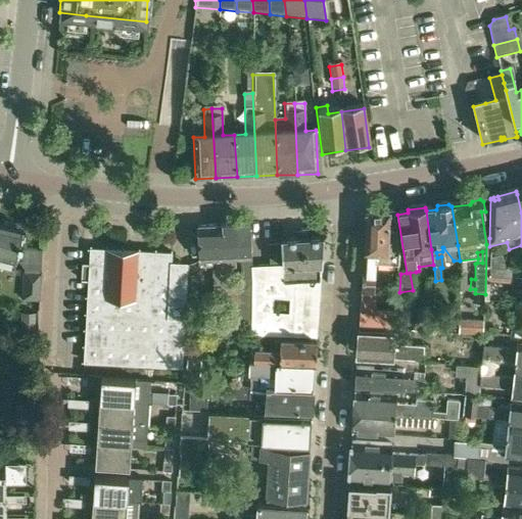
[(388,213),(366,216),(363,276),(358,329),(392,331),(394,314),(374,312),(375,294),(372,293),(374,276),(373,276),(374,266),(396,267),(392,213),(388,213)]
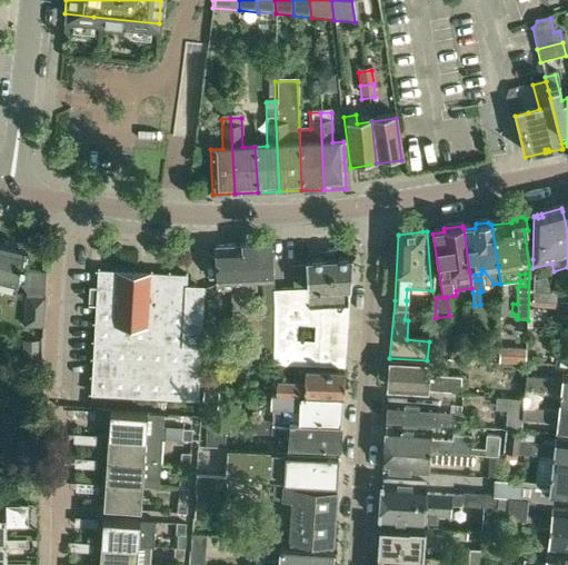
[(42,329),(45,275),(22,274),(26,257),(23,257),(25,254),(20,253),(17,248),(5,245),(1,248),(0,247),(0,281),(18,287),(20,288),(26,295),(26,299),(25,328),(42,329)]
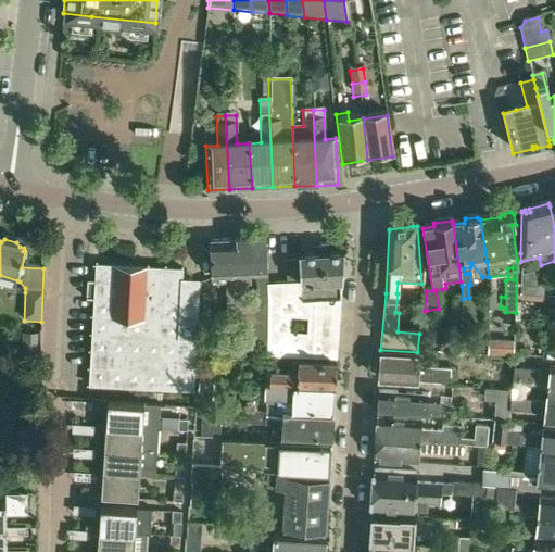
[(243,356),(266,358),(269,303),(268,287),(266,287),(263,239),(237,240),(238,241),(239,278),(240,287),(250,286),(249,277),(256,277),(257,300),(241,301),(242,318),(244,318),(243,356)]
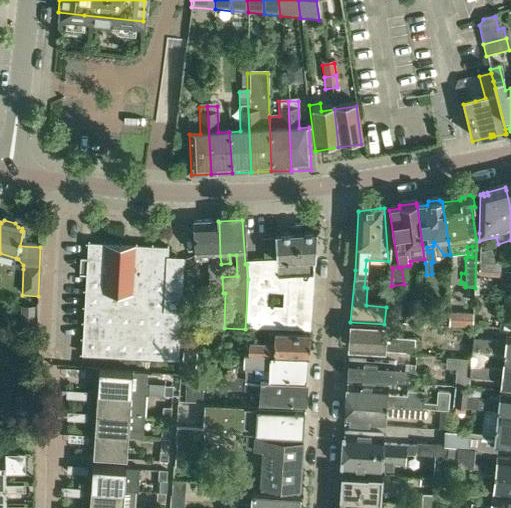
[(222,277),(221,264),(220,256),(219,222),(193,224),(196,257),(199,257),(201,263),(209,262),(211,257),(212,265),(206,266),(208,294),(223,293),(222,277)]
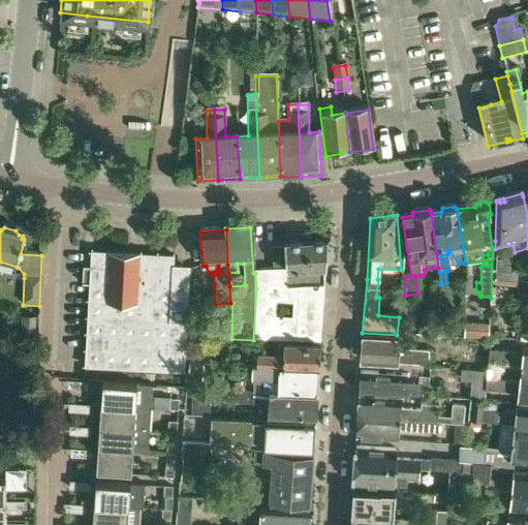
[(312,243),(312,235),(300,236),(301,244),(284,245),(284,250),(273,251),(274,272),(255,273),(256,288),(253,340),(320,343),(321,325),(325,269),(328,242),(312,243)]
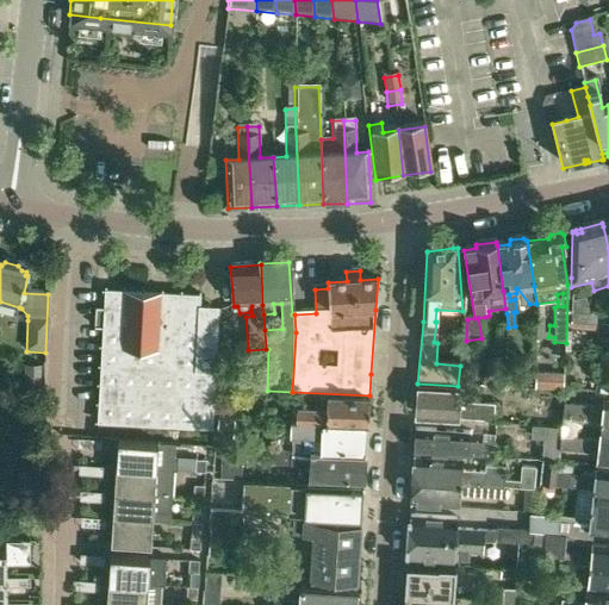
[(212,431),(218,329),(199,328),(200,298),(105,292),(104,311),(94,310),(93,330),(103,330),(98,425),(212,431)]
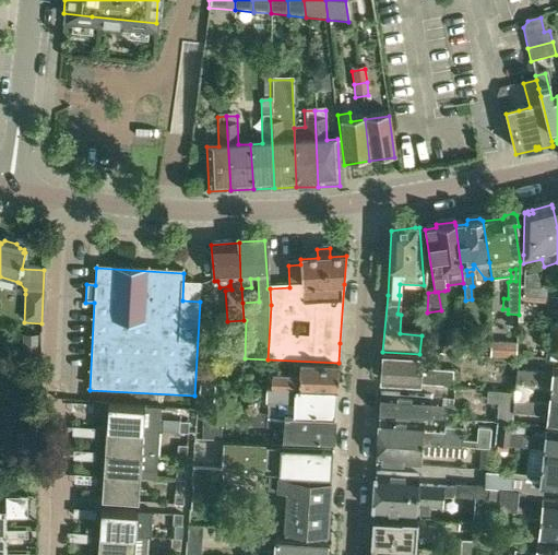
[(522,287),(538,290),(536,274),(523,279),(522,287)]
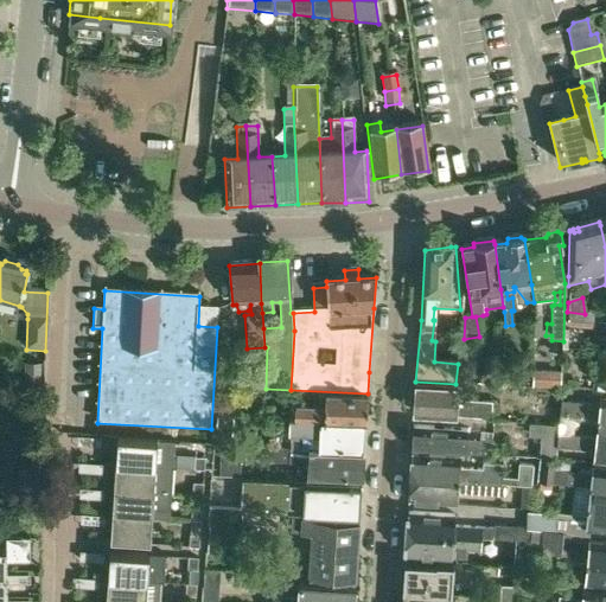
[(605,315),(585,314),(567,312),(566,322),(605,327),(605,315)]
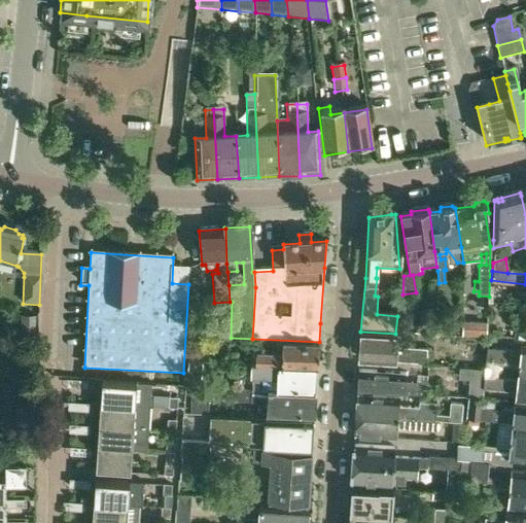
[(516,341),(525,342),(525,308),(522,308),(521,309),(517,308),(515,323),(518,323),(516,341)]
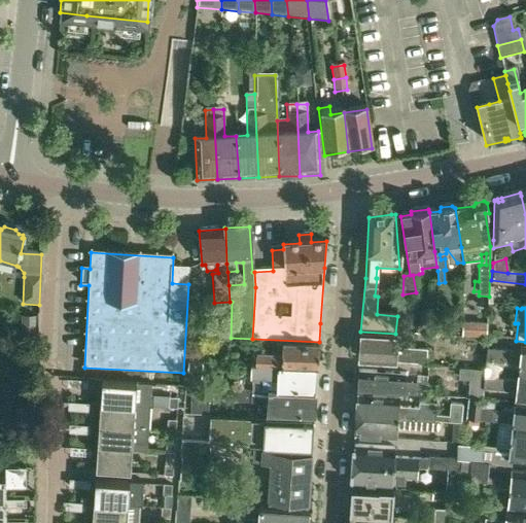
[(461,333),(461,316),(450,316),(450,333),(461,333)]
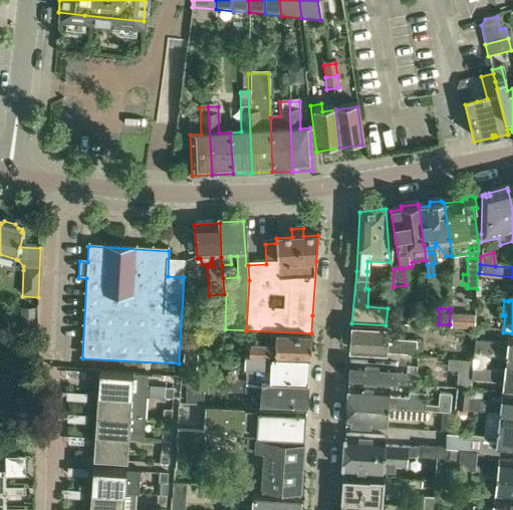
[(19,309),(19,330),(33,330),(34,310),(19,309)]
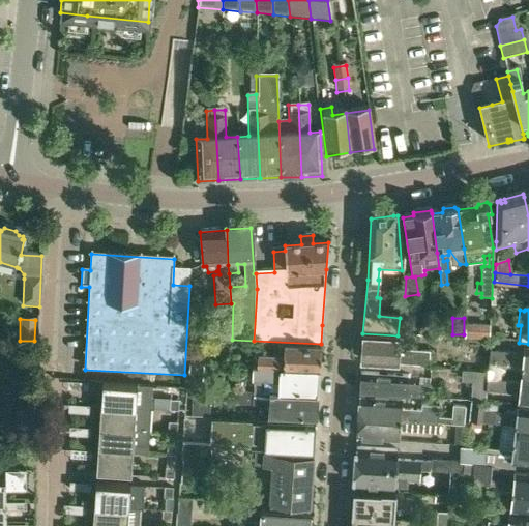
[(203,327),(203,324),(189,324),(188,337),(207,337),(208,327),(203,327)]
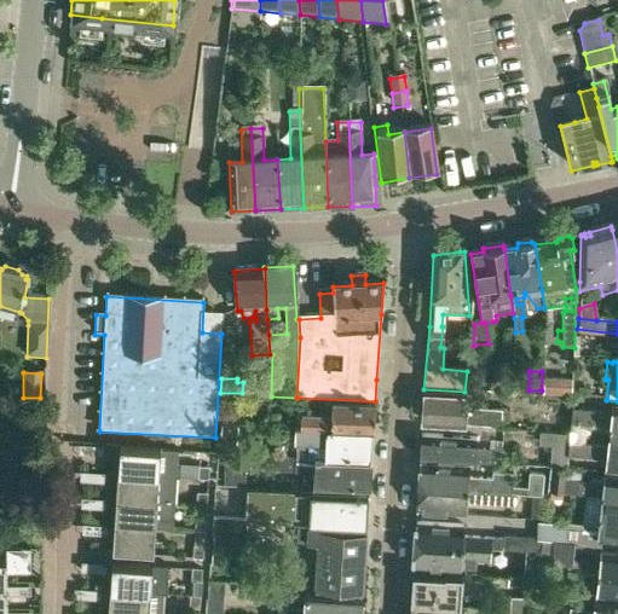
[(466,399),(423,395),(421,423),(500,429),(501,424),(507,426),(508,413),(465,411),(466,399)]
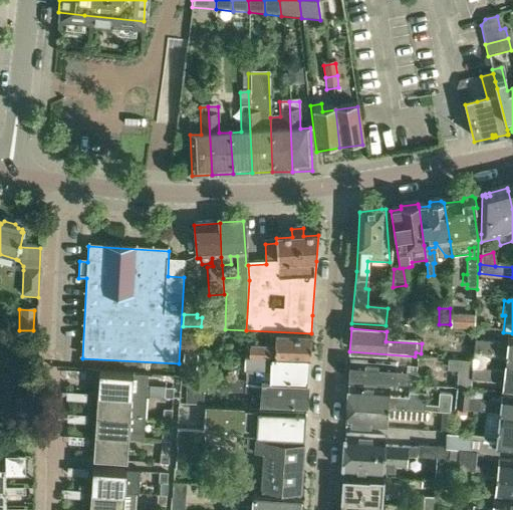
[(309,359),(311,337),(272,335),(271,346),(249,345),(249,357),(309,359)]
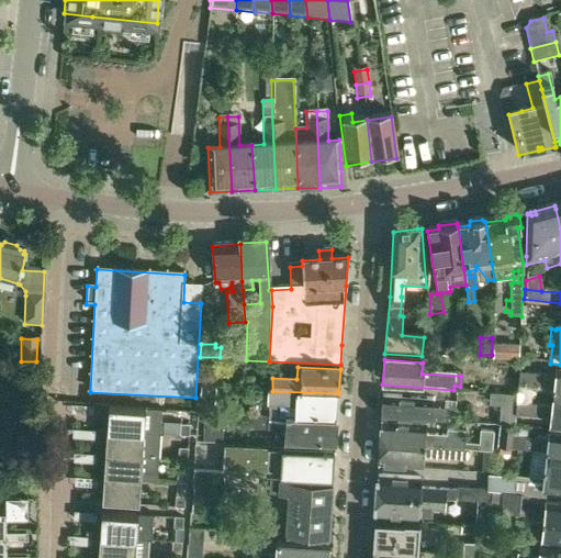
[(529,388),(560,391),(560,370),(556,370),(554,379),(531,377),(529,388)]
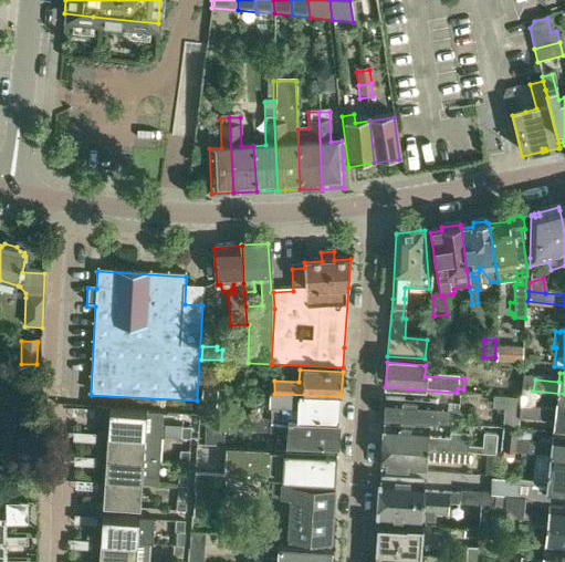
[(564,394),(533,391),(532,402),(556,405),(555,412),(564,413),(564,394)]
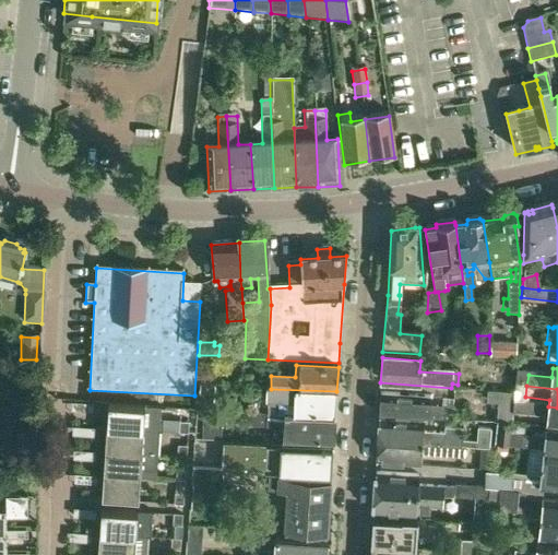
[(336,391),(271,389),(268,388),(266,400),(282,401),(282,413),(335,416),(336,391)]
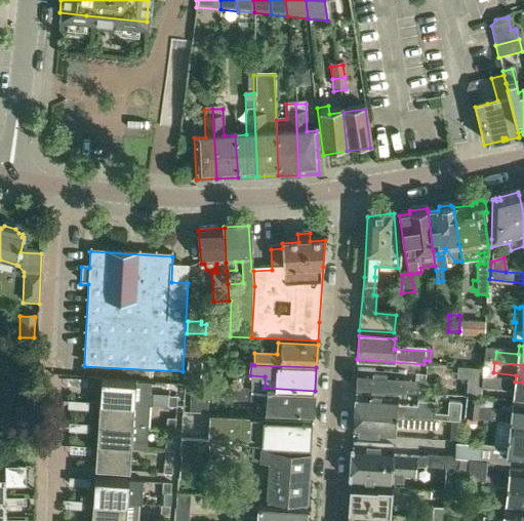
[(468,378),(467,400),(478,400),(480,387),(480,377),(481,371),(457,368),(456,377),(468,378)]
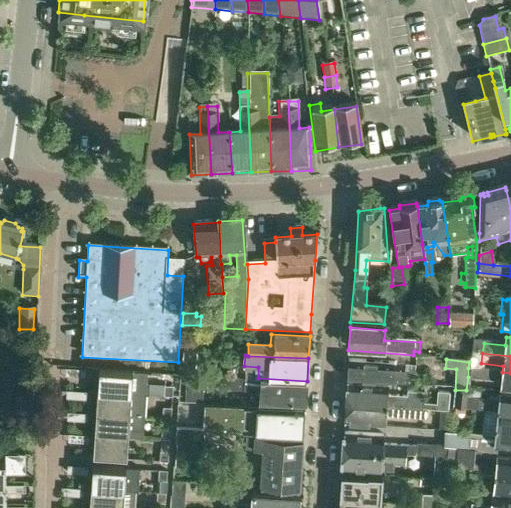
[(392,364),(348,361),(347,381),(411,386),(412,375),(391,374),(392,364)]
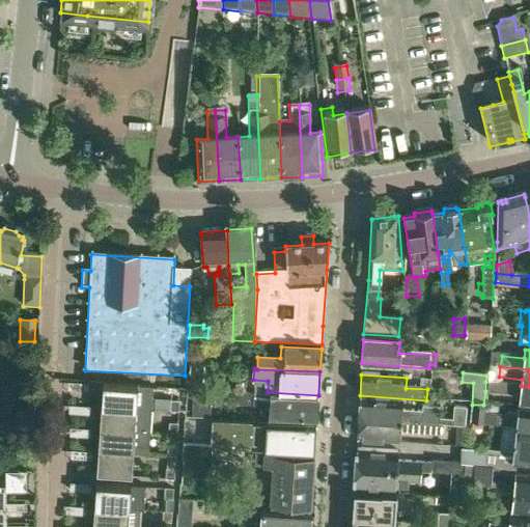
[(519,406),(529,407),(529,387),(521,386),(485,382),(485,391),(520,396),(519,406)]
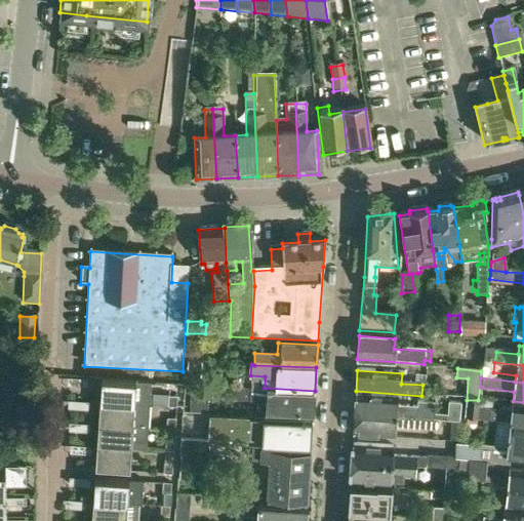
[(148,385),(135,384),(101,382),(98,404),(146,407),(151,408),(152,400),(147,400),(148,385)]
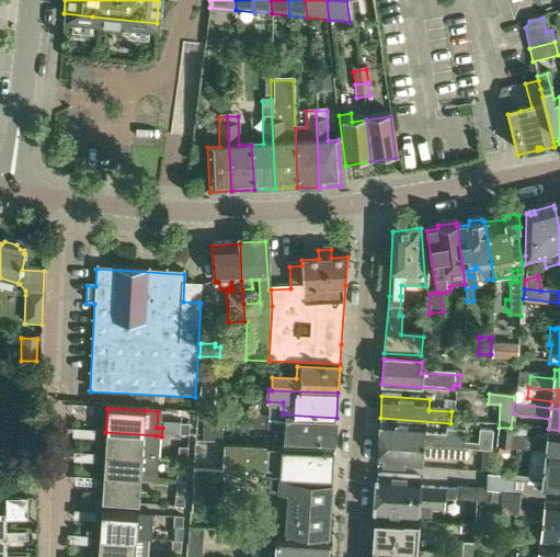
[(221,416),(217,416),(202,415),(201,442),(221,443),(221,416)]
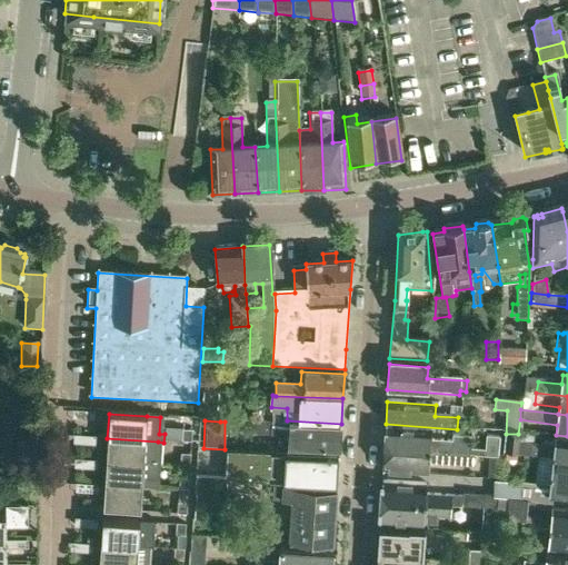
[(289,449),(339,452),(340,428),(253,424),(253,436),(289,438),(289,449)]
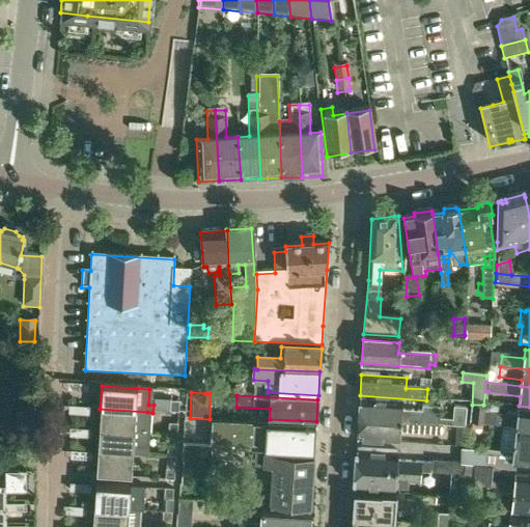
[(360,398),(358,419),(425,424),(437,425),(438,410),(421,409),(421,413),(416,413),(417,404),(360,398)]
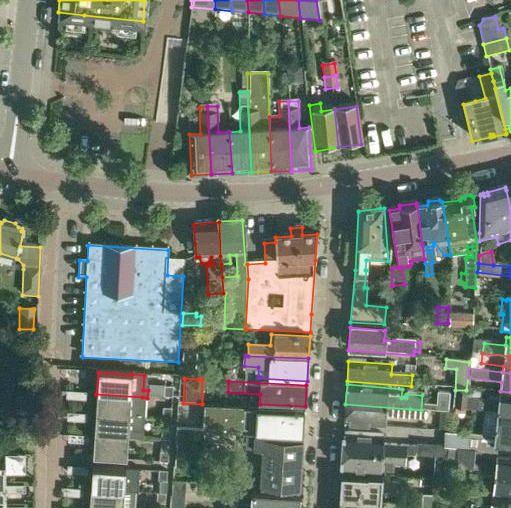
[(171,399),(172,389),(163,389),(163,399),(171,399)]
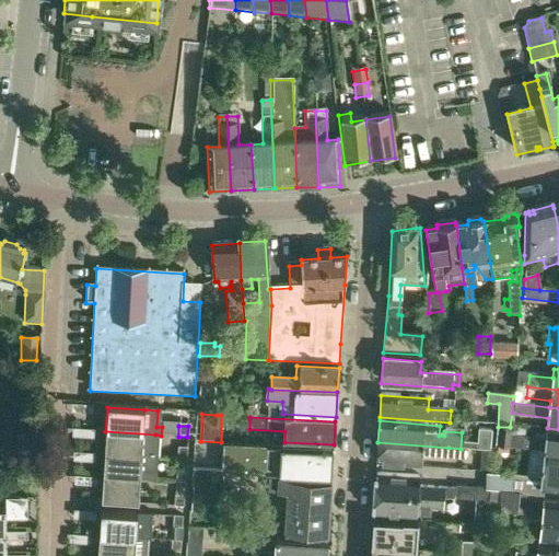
[(558,433),(546,432),(545,441),(522,439),(523,428),(510,427),(498,427),(497,447),(521,449),(545,452),(558,453),(558,433)]
